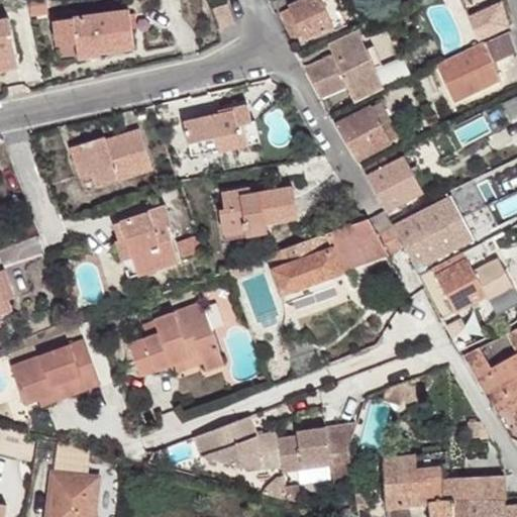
[(298,0),(288,5),(289,6),(281,10),(295,41),(303,37),(305,41),(335,27),(336,29),(347,25),(335,0),(298,0)]
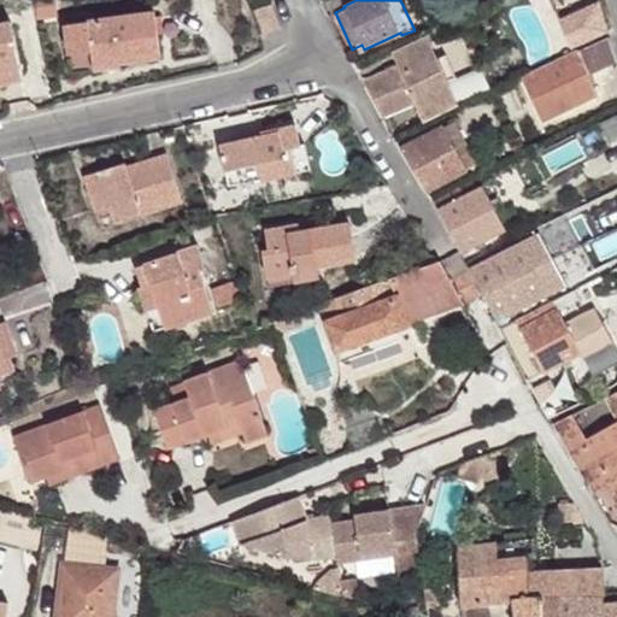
[(271,5),(256,10),(264,35),(280,29),(271,5)]
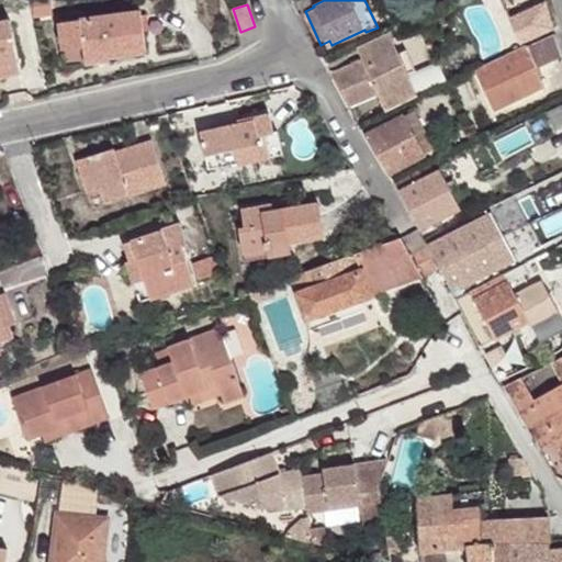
[(547,7),(512,22),(521,43),(553,29),(547,7)]
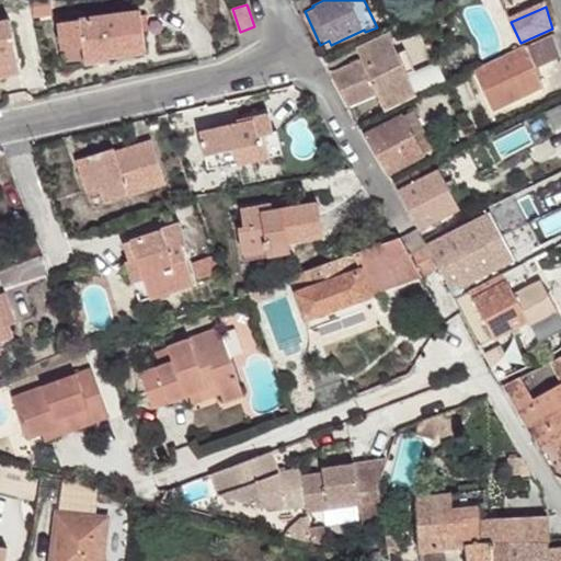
[(79,19),(60,23),(64,50),(107,45),(109,57),(146,52),(141,11),(79,19)]
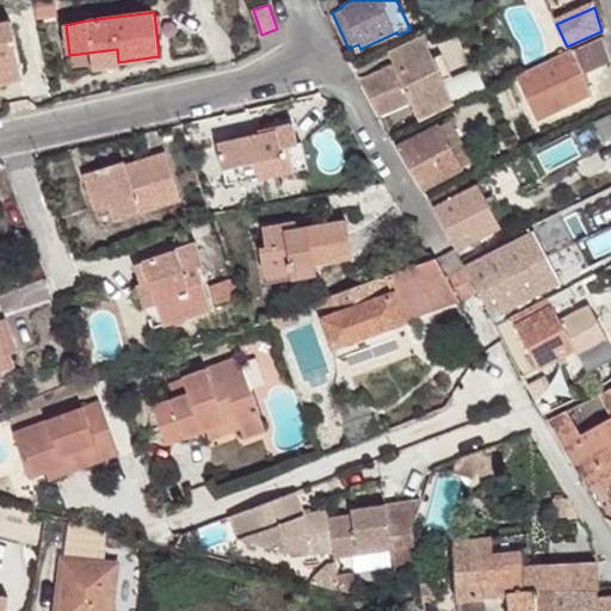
[(0,84),(24,79),(11,22),(0,24),(0,84)]
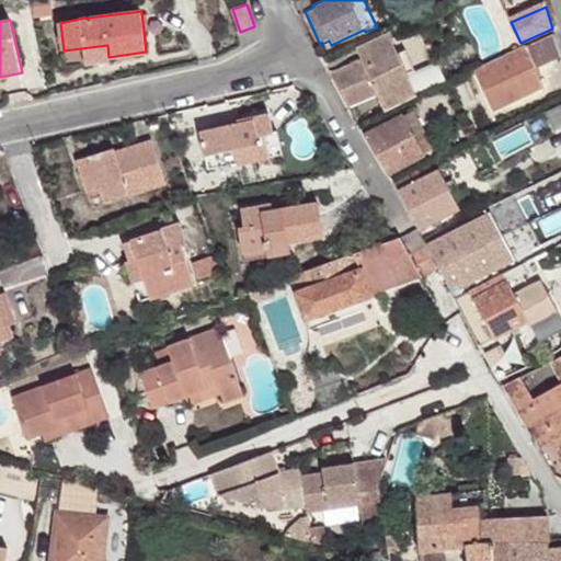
[(377,94),(384,110),(416,94),(407,75),(398,53),(389,33),(357,48),(362,59),(377,94)]
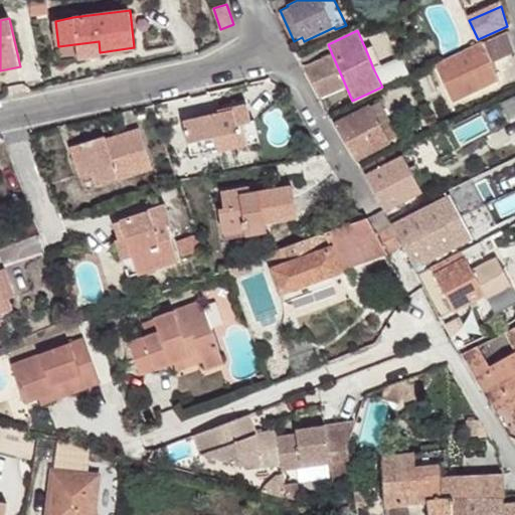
[(514,49),(509,32),(483,44),(482,43),(435,64),(451,100),(498,78),(490,62),(514,50),(514,49)]
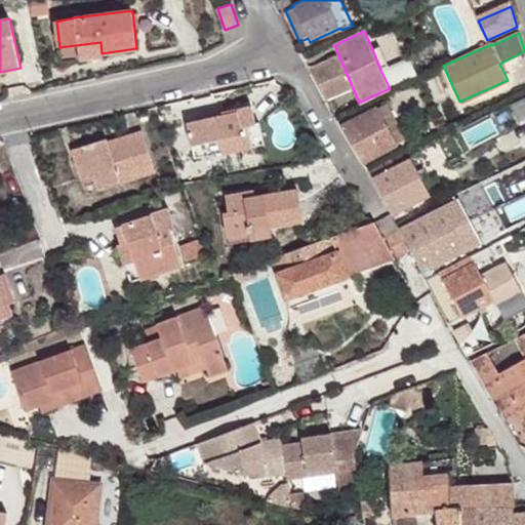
[(59,47),(62,62),(103,57),(102,53),(101,42),(59,47)]
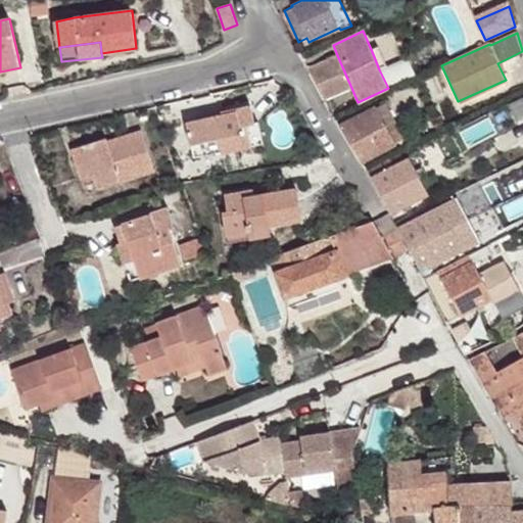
[(371,49),(379,69),(386,66),(378,46),(371,49)]
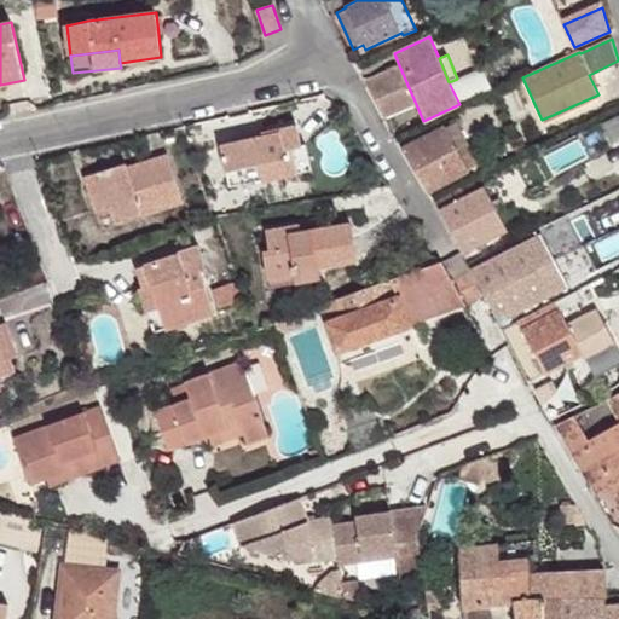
[(399,65),(365,81),(385,119),(416,104),(399,65)]
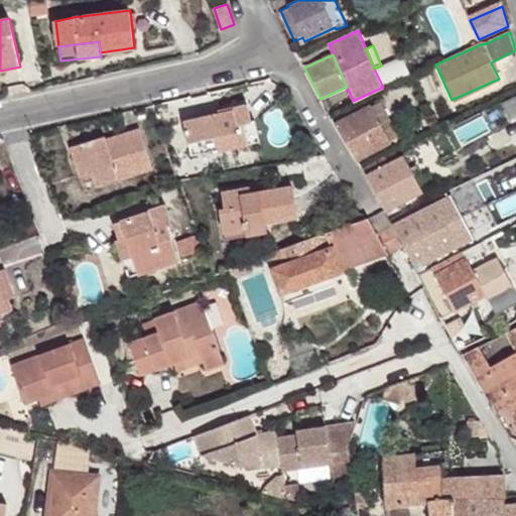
[(515,96),(503,103),(511,119),(515,117),(515,96)]
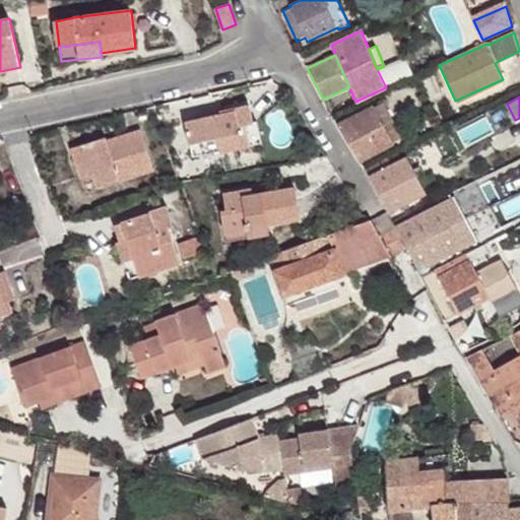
[(260,118),(254,119),(250,101),(185,115),(191,140),(217,134),(220,149),(264,139),(260,118)]
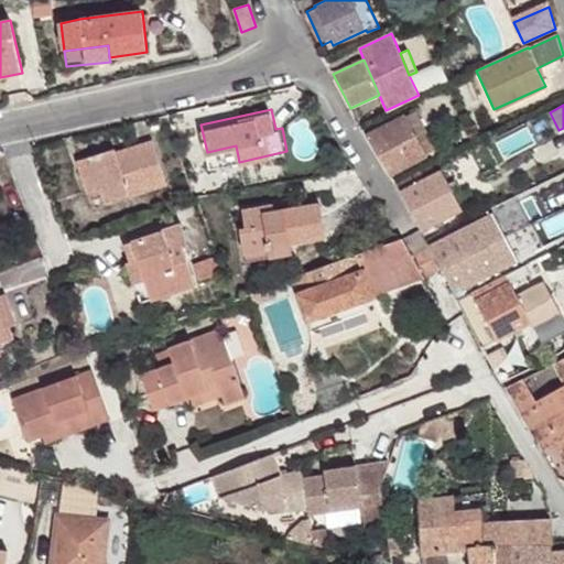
[(414,111),(403,117),(425,156),(436,151),(414,111)]
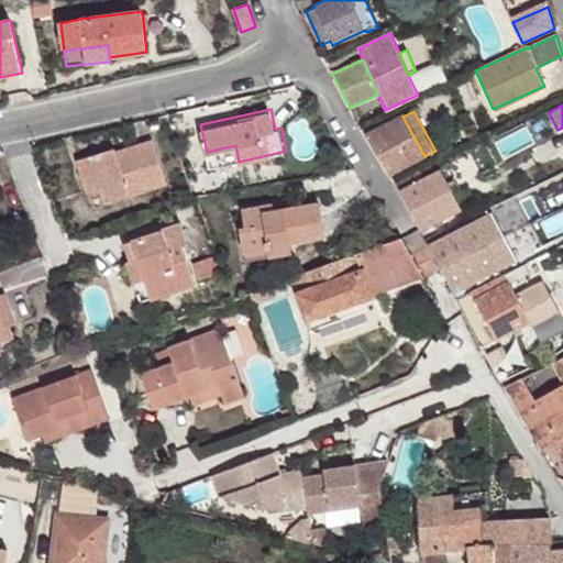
[(403,117),(366,135),(390,175),(424,156),(403,117)]
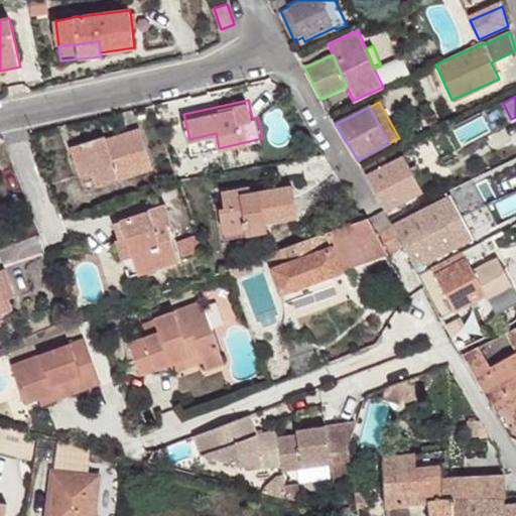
[(105,136),(71,147),(81,177),(94,172),(98,184),(152,166),(140,129),(106,140),(105,136)]
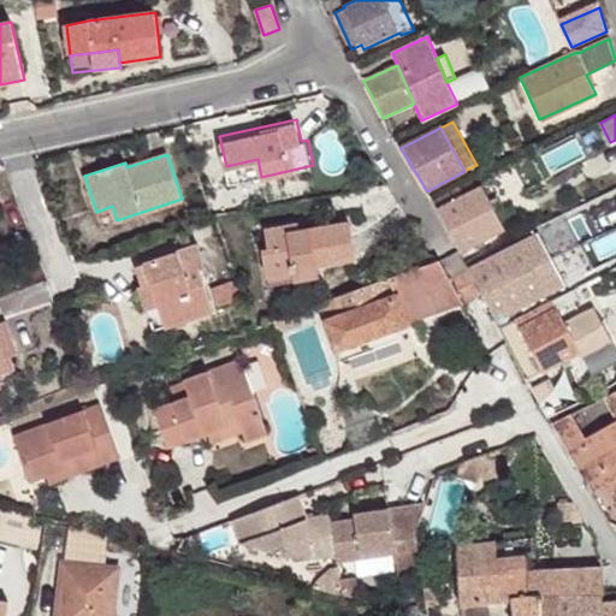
[(461,188),(433,201),(460,250),(461,253),(507,229),(484,185),(465,195),(461,188)]
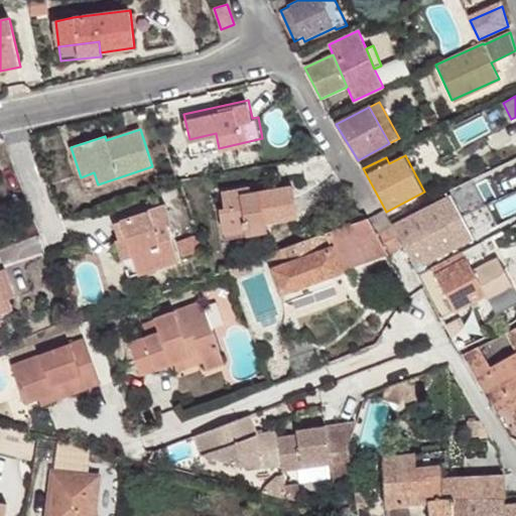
[(240,189),(222,192),(225,209),(219,210),(224,233),(245,230),(244,225),(265,222),(265,223),(266,223),(298,218),(292,186),(251,194),(241,196),(240,189)]
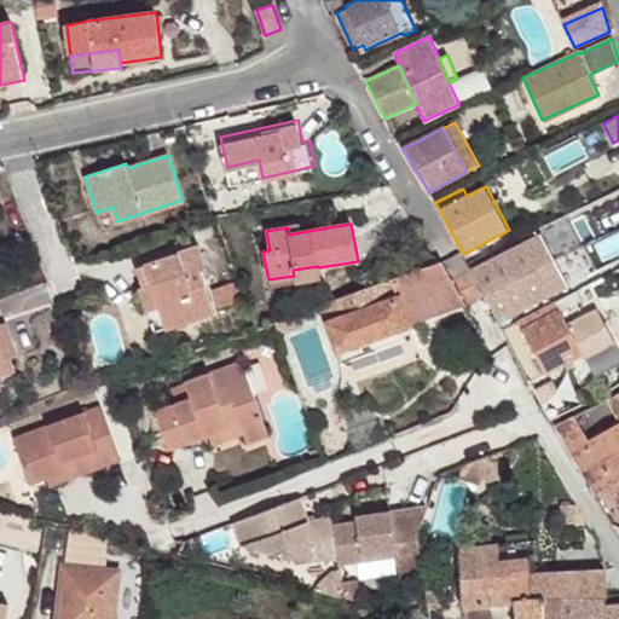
[(289,235),(301,232),(300,225),(288,227),(289,235)]
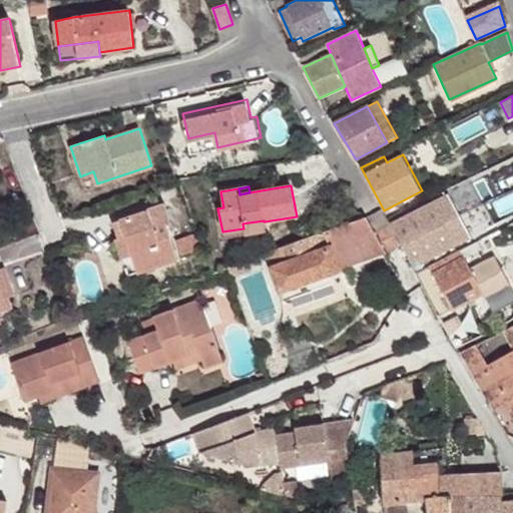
[(459,216),(447,195),(392,226),(391,227),(401,246),(407,258),(413,268),(422,263),(425,268),(428,267),(473,244),(459,216)]
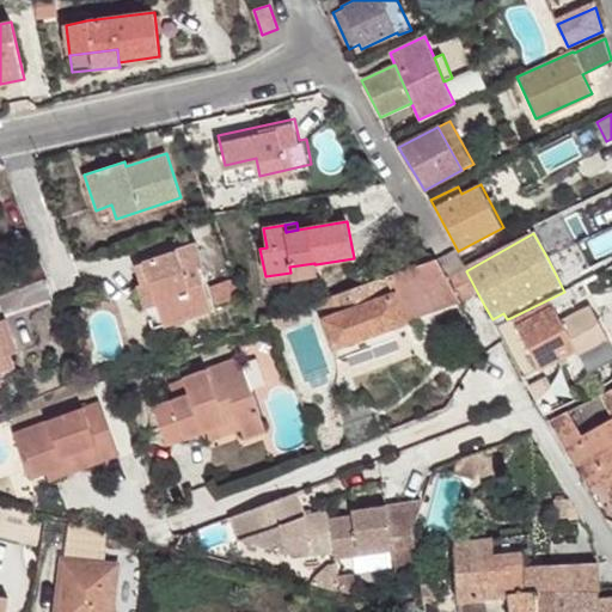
[(197,244),(144,262),(134,264),(141,285),(150,281),(165,325),(212,310),(199,268),(204,264),(197,244)]
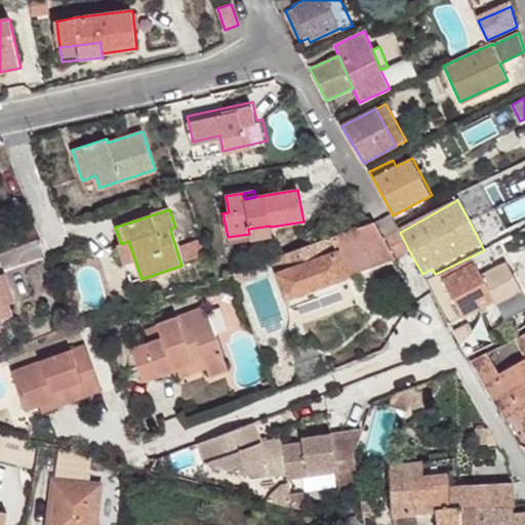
[(392,213),(374,223),(395,259),(404,256),(410,252),(400,233),(401,232),(397,225),(393,215),(392,213)]
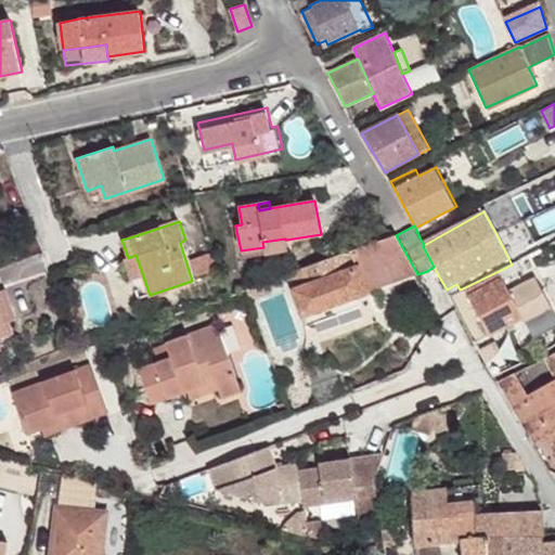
[(350,250),(288,273),(304,314),(358,295),(417,274),(396,235),(389,237),(350,250)]
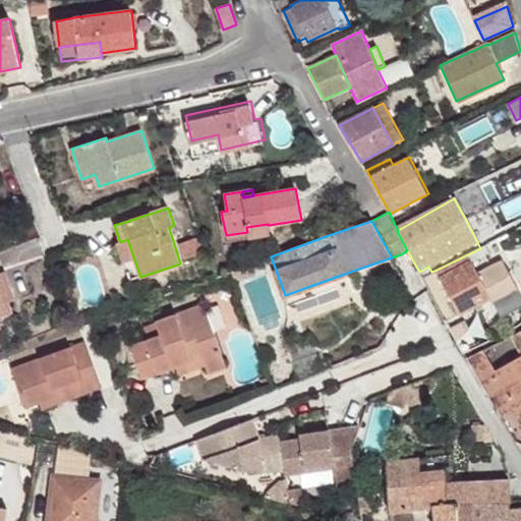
[(247,232),(226,235),(227,244),(271,236),(269,225),(268,225),(268,224),(246,227),(247,232)]
